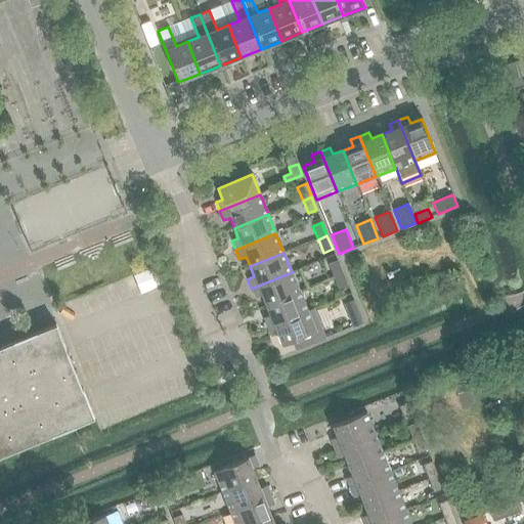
[(329,264),(334,277),(342,274),(337,261),(329,264)]
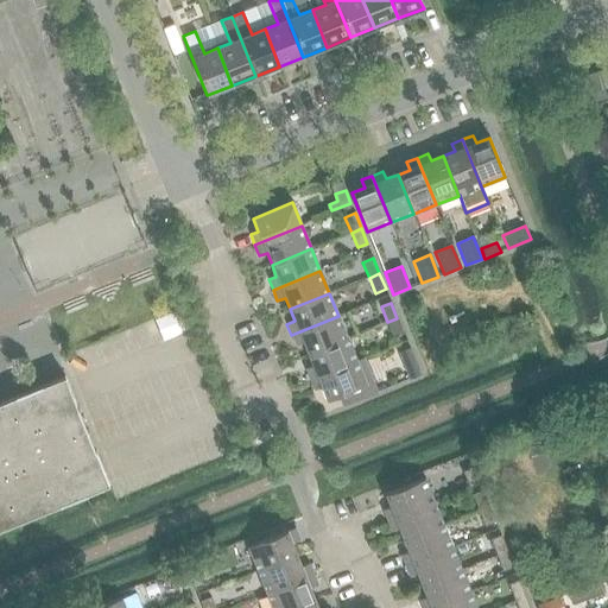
[(181,308),(154,320),(164,341),(190,329),(181,308)]
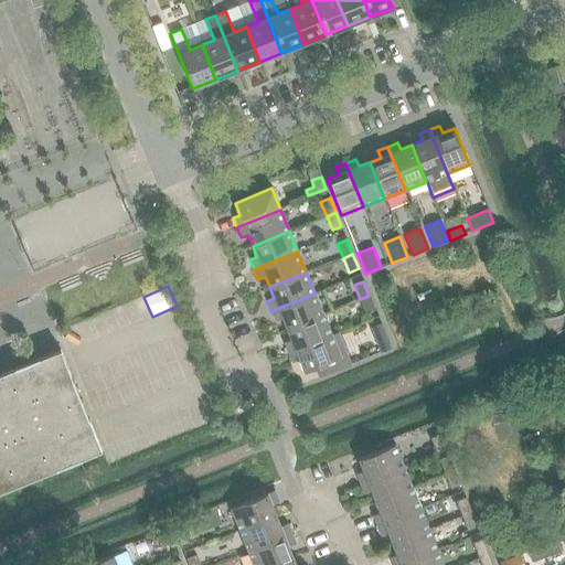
[(281,318),(286,329),(322,315),(315,294),(270,311),(275,321),(281,318)]
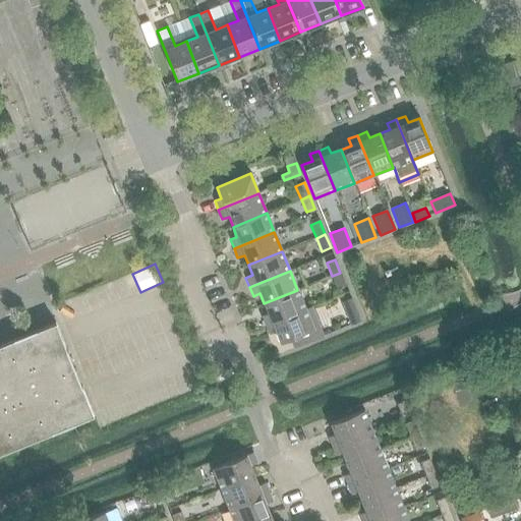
[(340,273),(332,276),(337,290),(346,286),(340,273)]
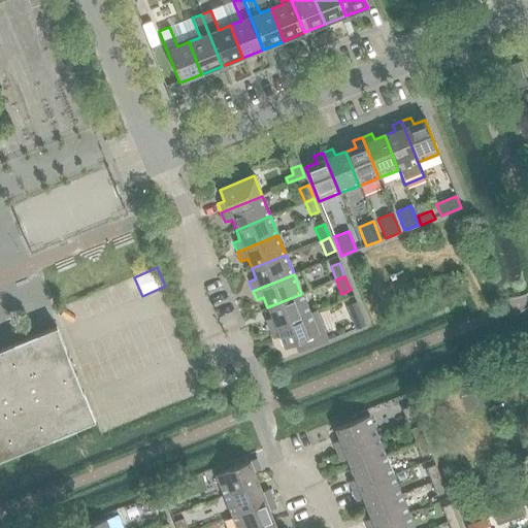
[(265,321),(268,330),(309,314),(301,294),(267,307),(271,318),(265,321)]
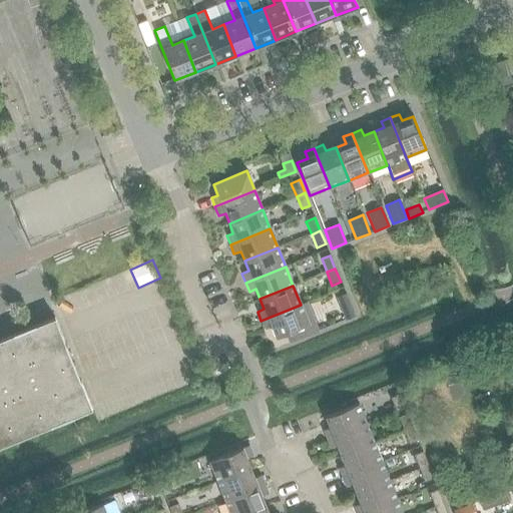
[(302,306),(301,305),(261,321),(265,330),(271,327),(276,338),(287,334),(290,342),(319,331),(308,303),(302,306)]
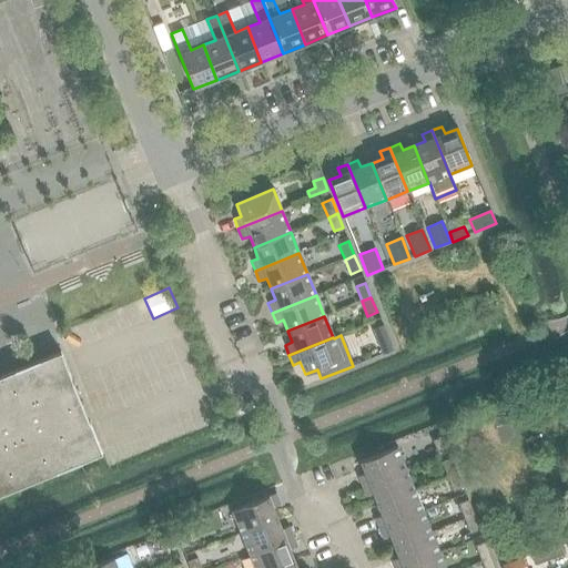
[(377,342),(382,354),(393,350),(387,337),(377,342)]
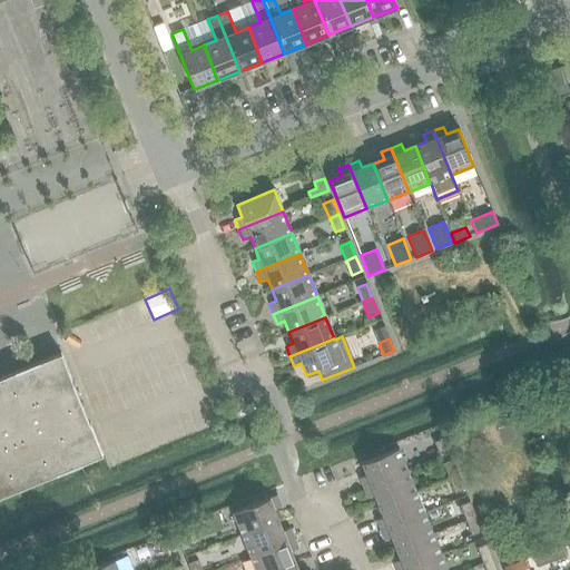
[(0,495),(101,454),(60,353),(0,376),(0,495)]
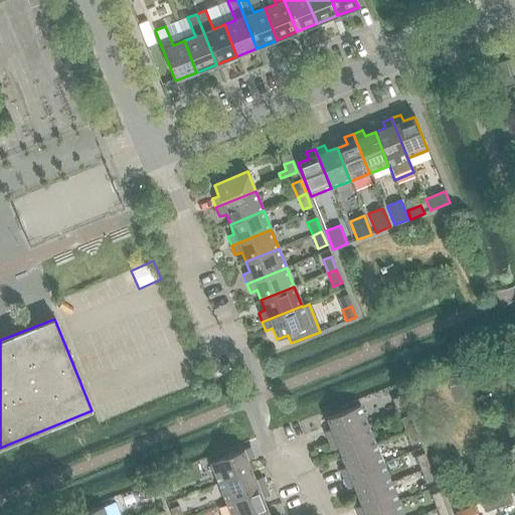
[(391,399),(396,413),(406,409),(400,395),(391,399)]
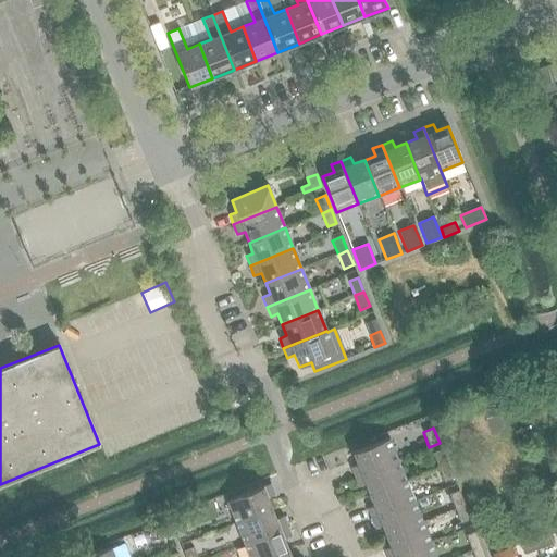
[(350,468),(355,477),(397,459),(388,438),(353,453),(357,465),(350,468)]
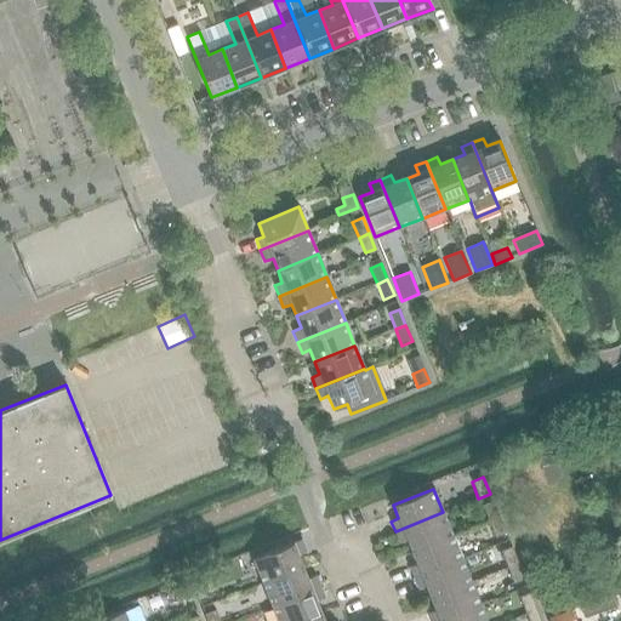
[(483,506),(489,522),(499,518),(493,502),(483,506)]
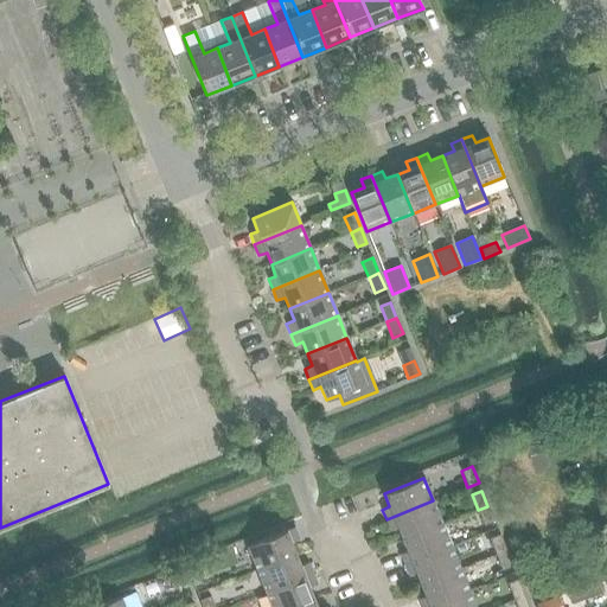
[(403,540),(442,523),(433,500),(387,519),(390,531),(398,528),(403,540)]
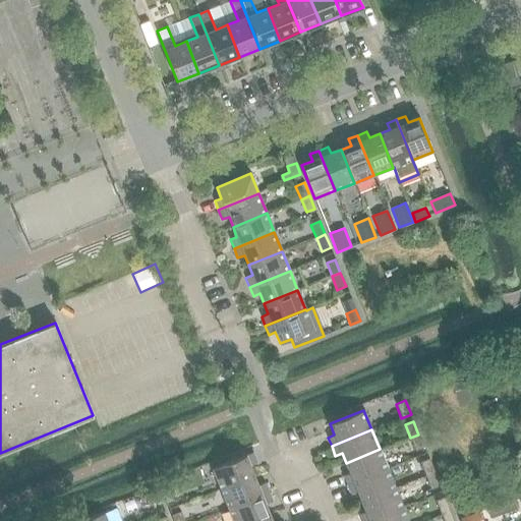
[(415,451),(424,448),(418,435),(410,438),(415,451)]
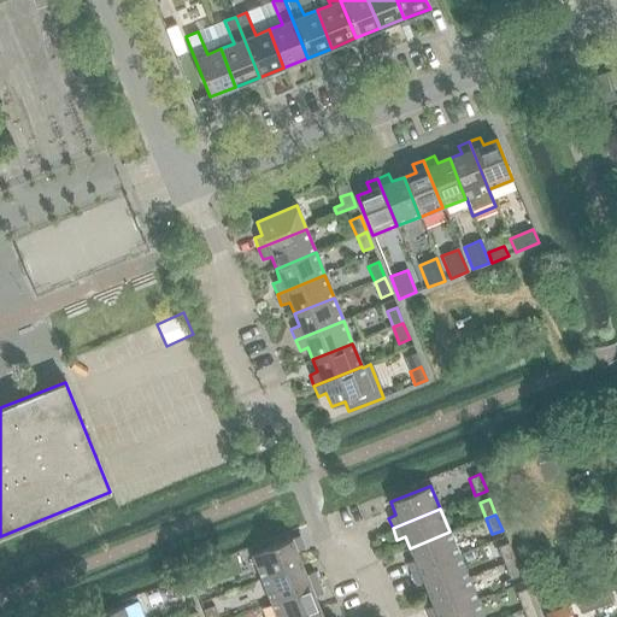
[(406,563),(411,574),(459,554),(450,532),(410,548),(415,560),(406,563)]
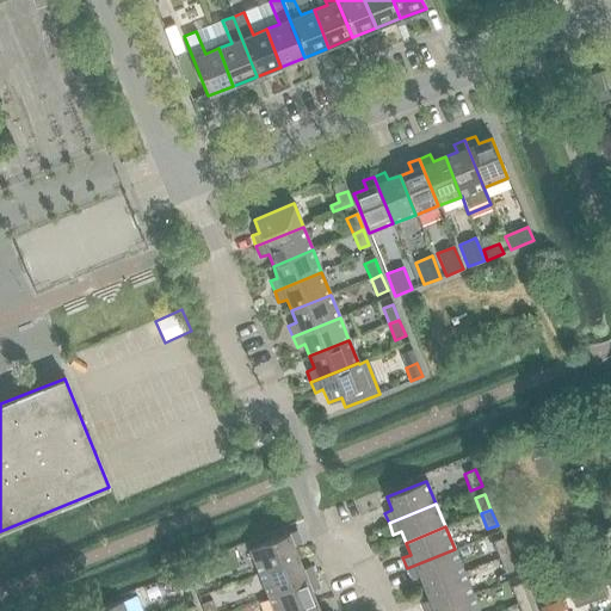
[(248,550),(258,573),(297,557),(294,545),(301,543),(296,531),(248,550)]
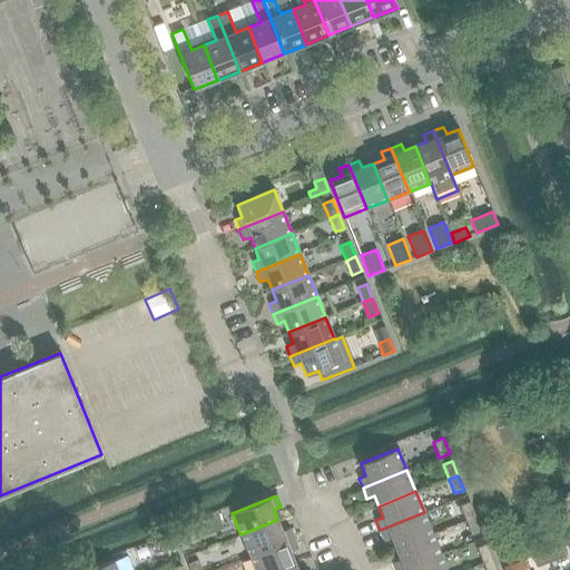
[(460,507),(465,521),(474,518),(469,503),(460,507)]
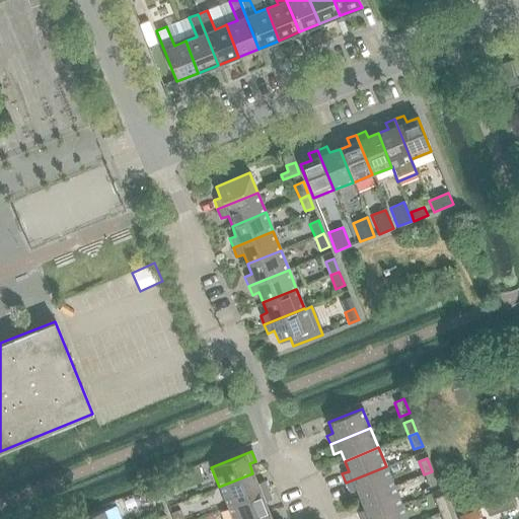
[(356,490),(360,500),(393,486),(386,466),(346,483),(350,493),(356,490)]
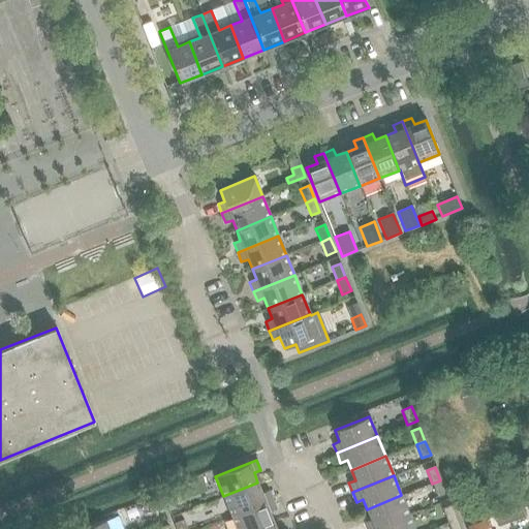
[(437,497),(446,494),(440,480),(432,484),(437,497)]
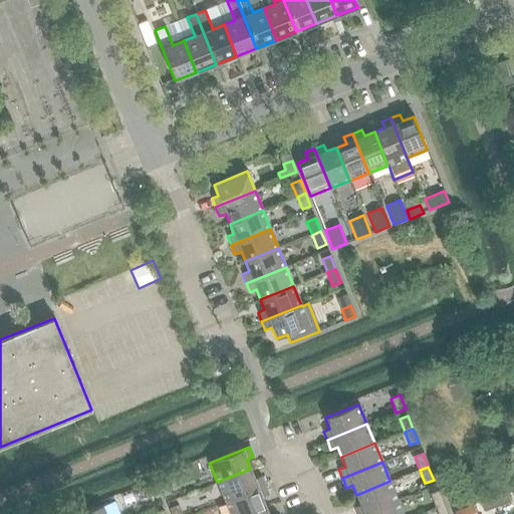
[(217,482),(225,501),(264,485),(261,477),(254,479),(250,469),(217,482)]
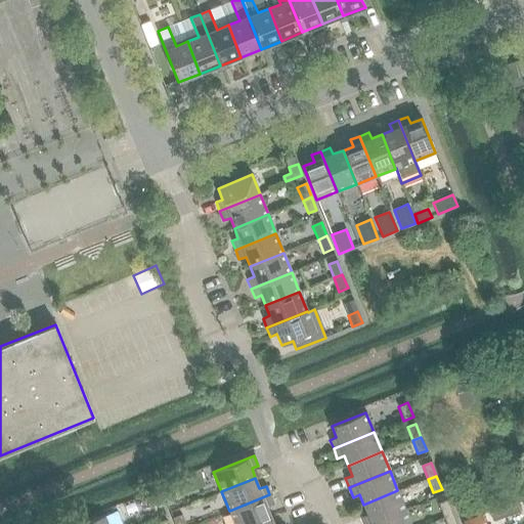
[(176,497),(172,488),(145,498),(148,508),(176,497)]
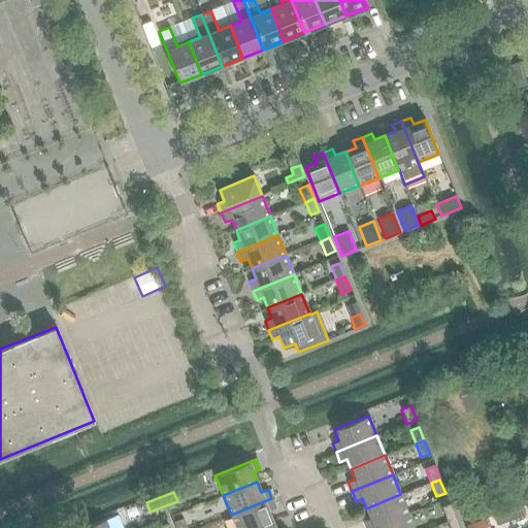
[(366,527),(373,527),(408,514),(400,494),(366,508),(370,519),(364,521),(366,527)]
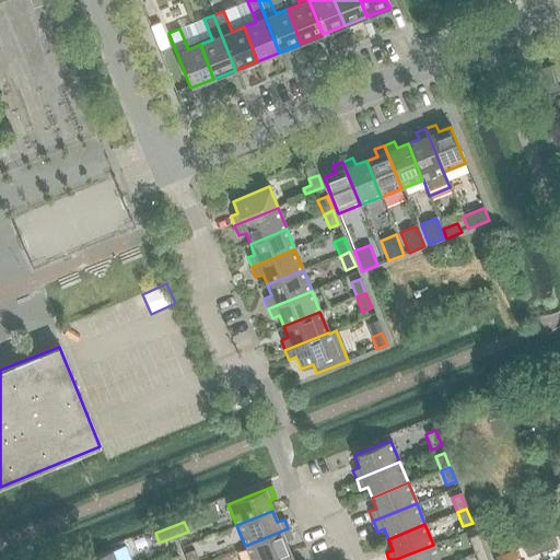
[(249,559),(270,559),(290,552),(286,541),(292,539),(288,528),(245,546),(249,559)]
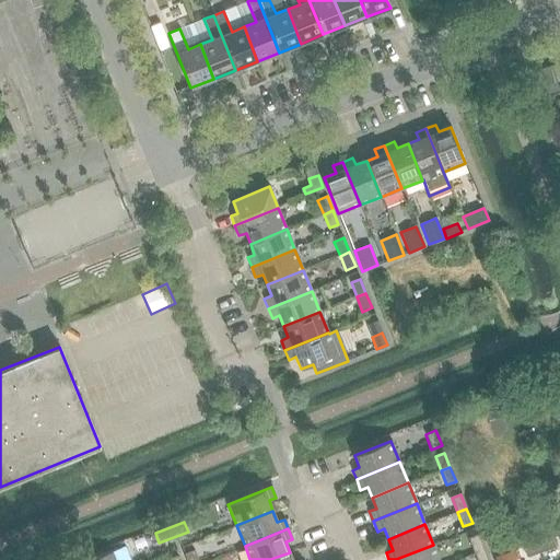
[(469,539),(475,553),(483,550),(478,536),(469,539)]
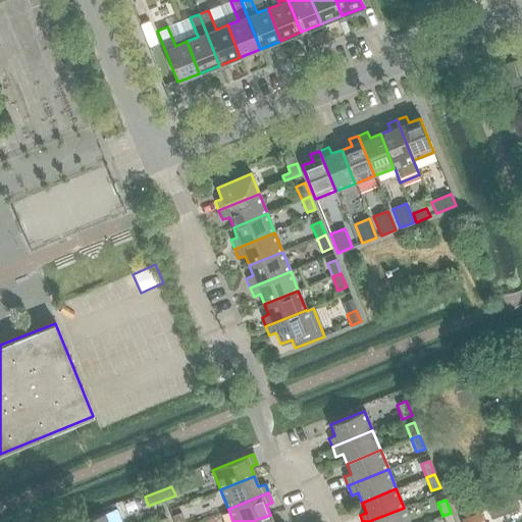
[(515,501),(502,506),(505,515),(518,510),(515,501)]
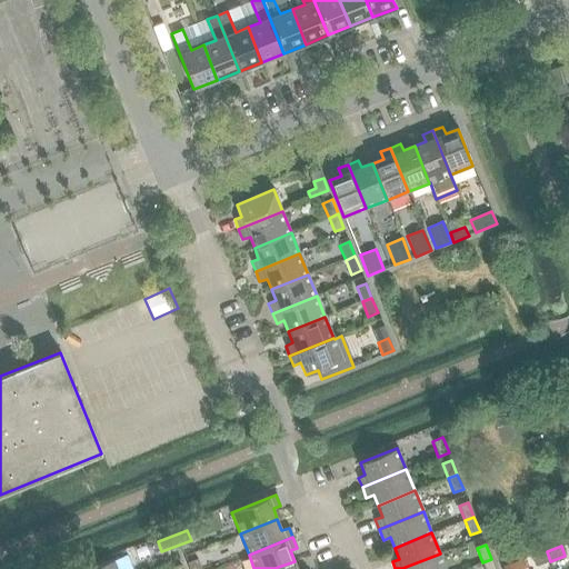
[(536,566),(550,561),(547,551),(532,556),(536,566)]
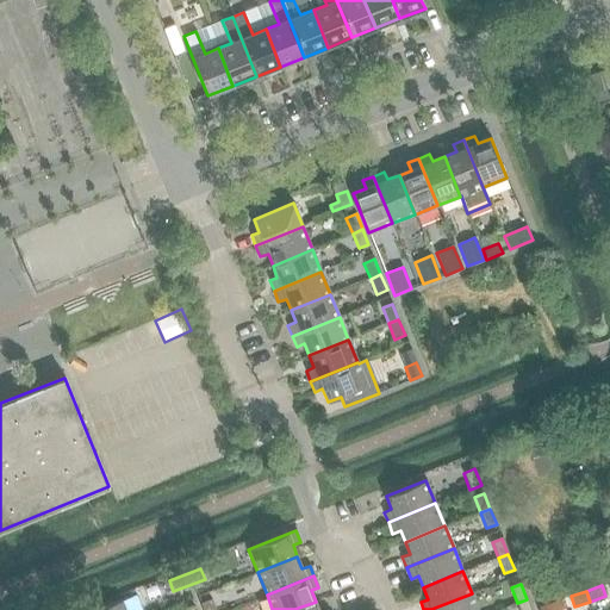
[(478,609),(472,593),(431,609),(478,609)]
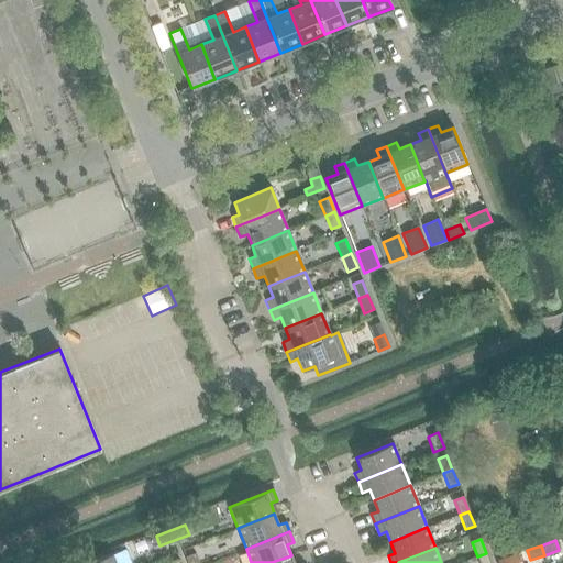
[(187,562),(198,562),(194,552),(185,556),(187,562)]
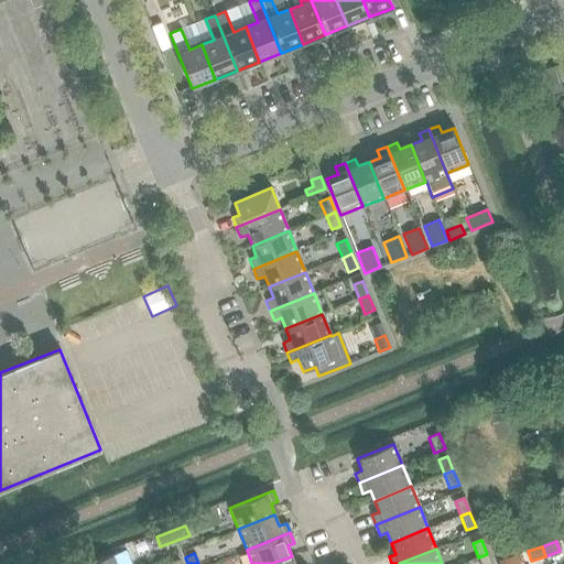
[(522,563),(519,553),(498,560),(499,563),(522,563)]
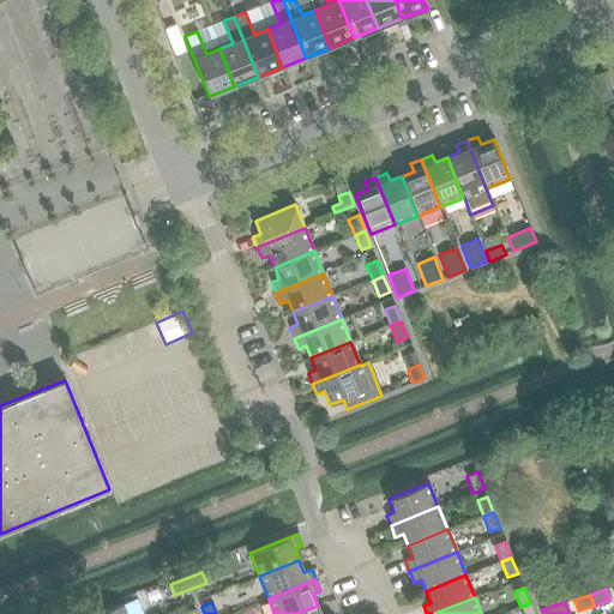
[(126,613),(122,603),(96,613),(126,613)]
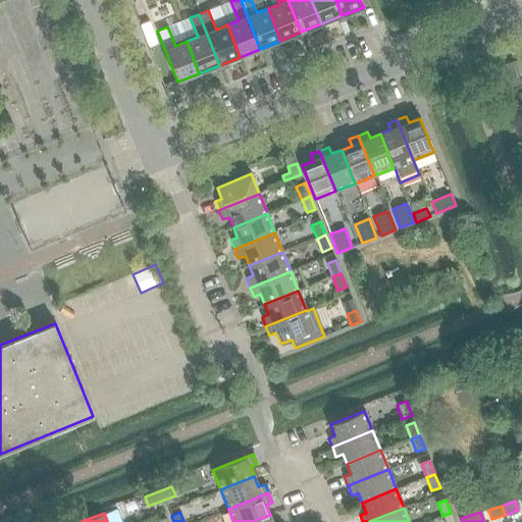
[(445,521),(454,521),(451,513),(442,516),(445,521)]
